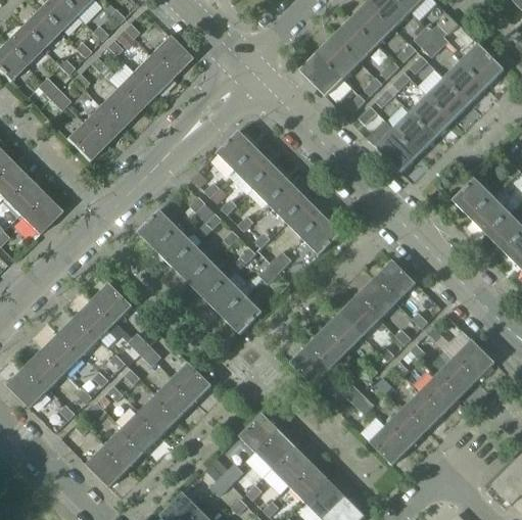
[(46,0),(37,9),(59,32),(76,15),(60,0),(46,0)]
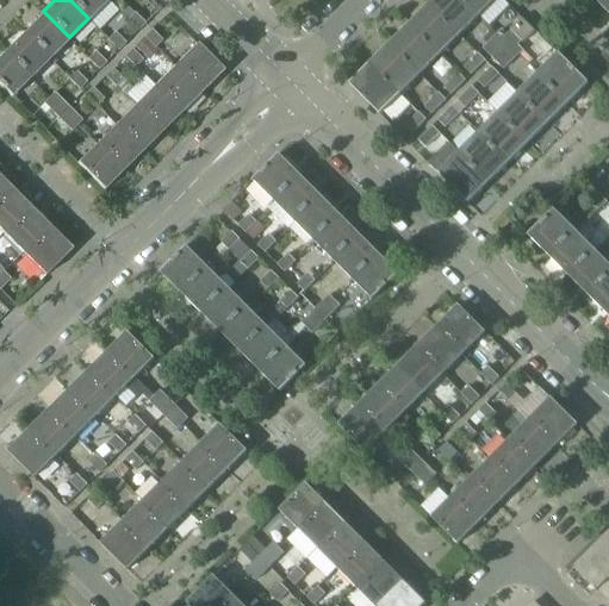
[(70,0),(88,18),(107,0),(70,0)]
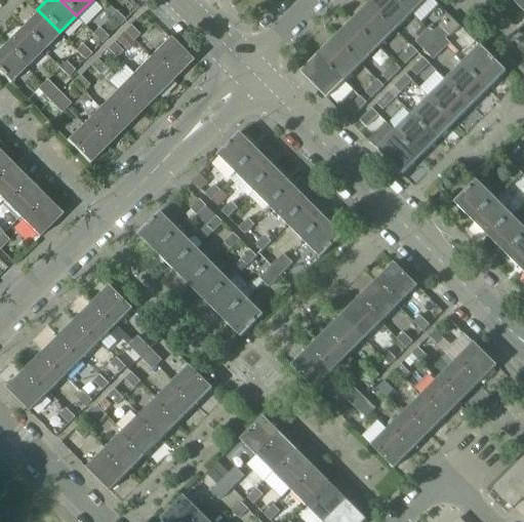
[(370,0),(369,1),(396,28),(413,11),(401,0),(370,0)]
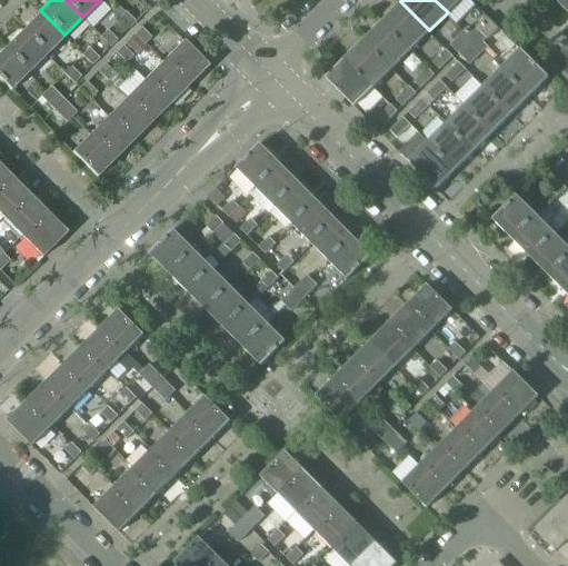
[(435,0),(448,12),(459,0),(435,0)]
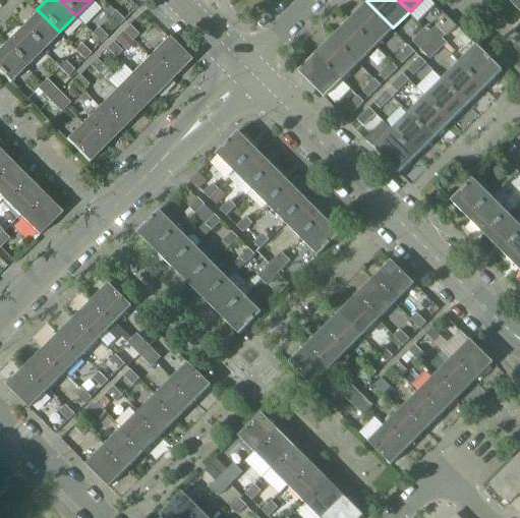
[(366,1),(350,18),(377,45),(393,27),(366,1)]
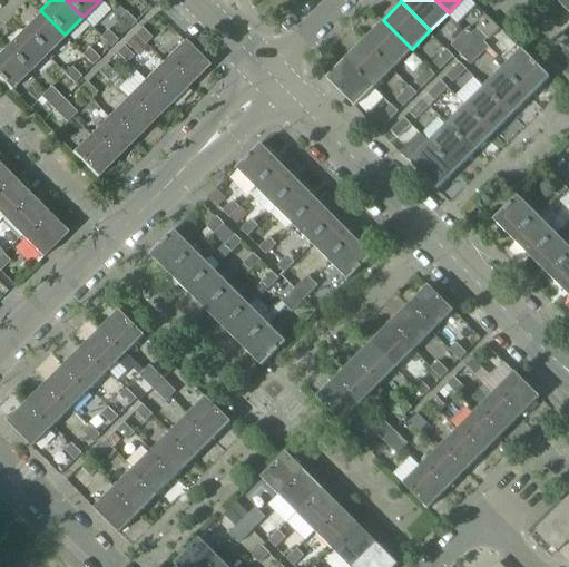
[(40,10),(21,29),(46,54),(65,35),(40,10)]
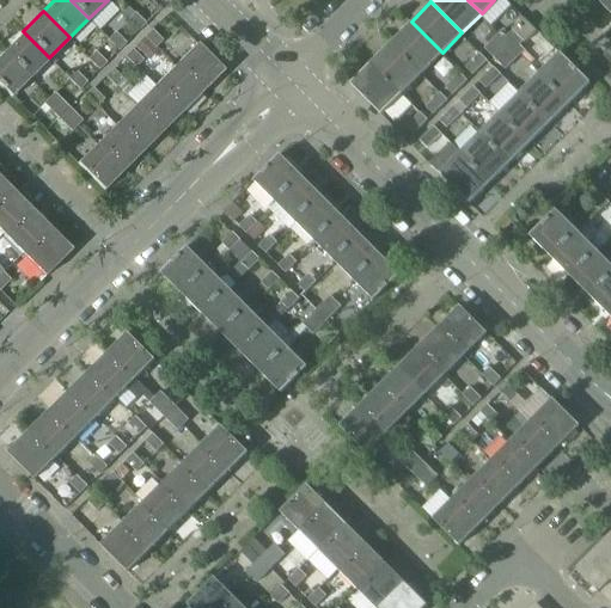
[(128,18),(139,29),(146,22),(135,11),(128,18)]
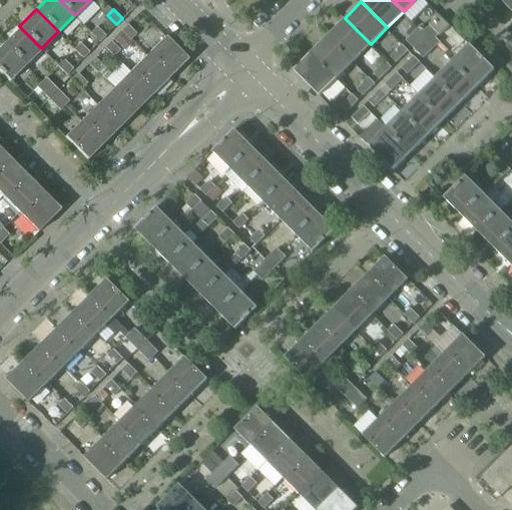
[(429,22),(431,23),(435,28),(439,32),(440,33),(450,24),(439,13),(429,22)]
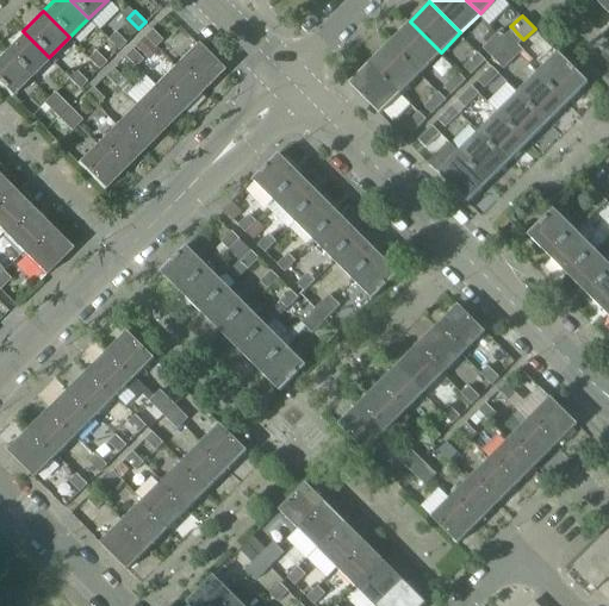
[(410,22),(390,41),(421,72),(441,52),(410,22)]
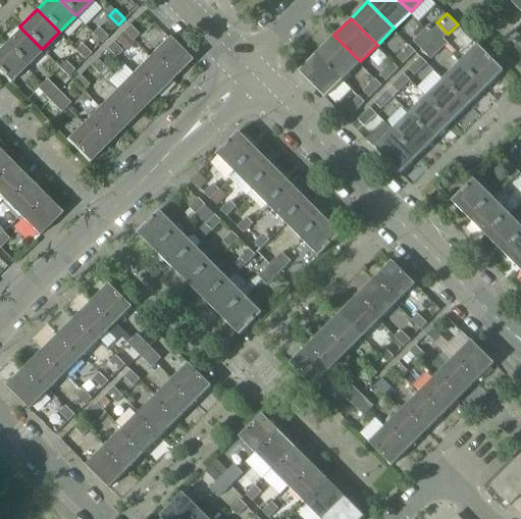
[(430,22),(422,31),(431,40),(443,29),(438,23),(434,28),(430,22)]
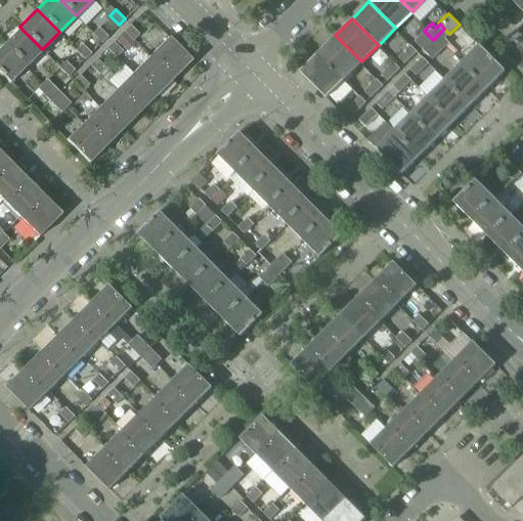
[(130,24),(124,30),(133,39),(139,33),(130,24)]
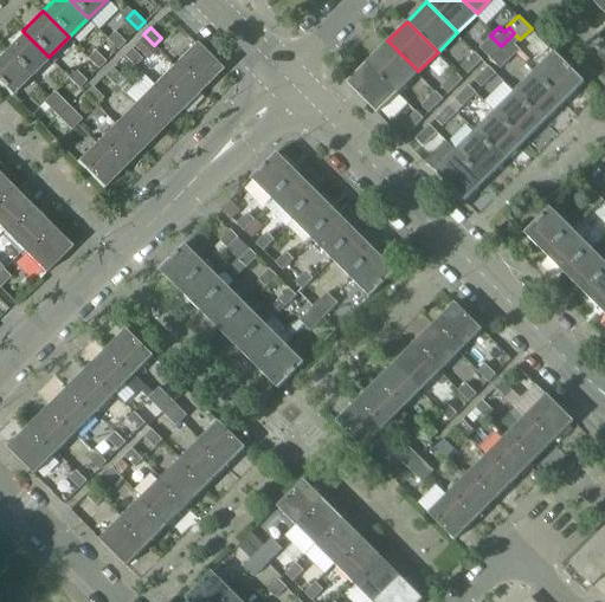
[(107,37),(117,47),(124,40),(115,30),(107,37)]
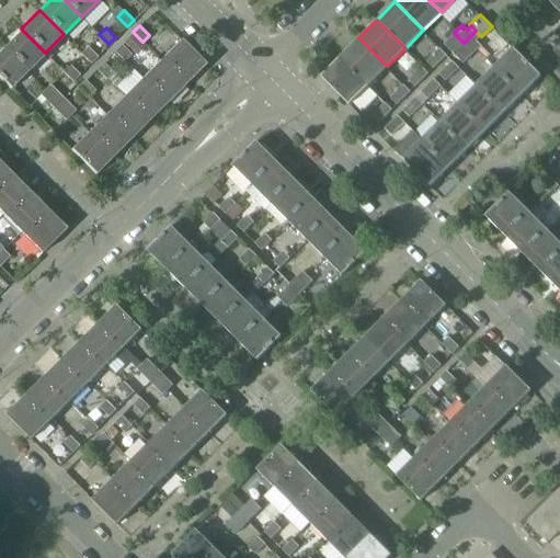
[(21,29),(3,46),(27,70),(45,53),(21,29)]
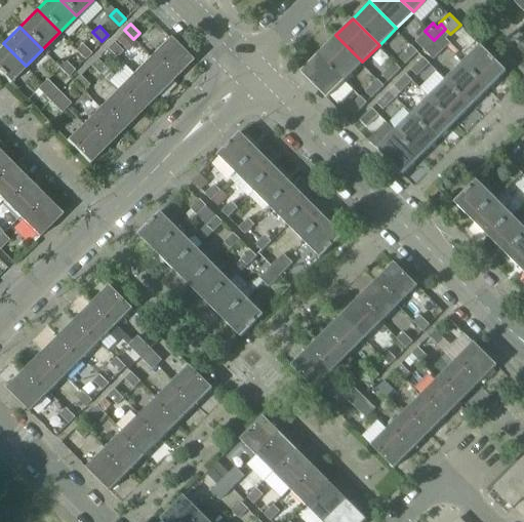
[(445,29),(434,40),(442,49),(450,41),(446,36),(449,33),(445,29)]
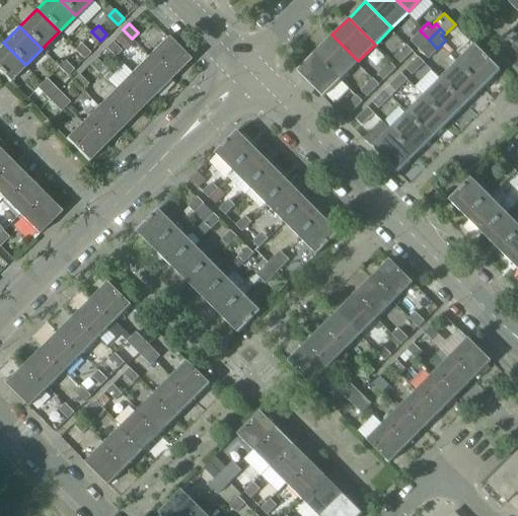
[(412,39),(421,48),(429,40),(420,30),(412,39)]
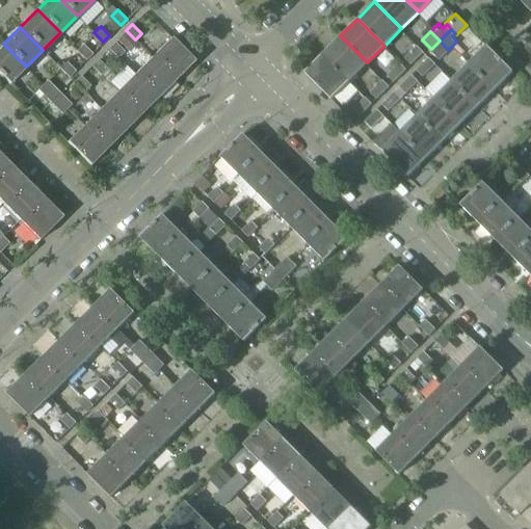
[(171,35),(152,56),(175,79),(195,59),(171,35)]
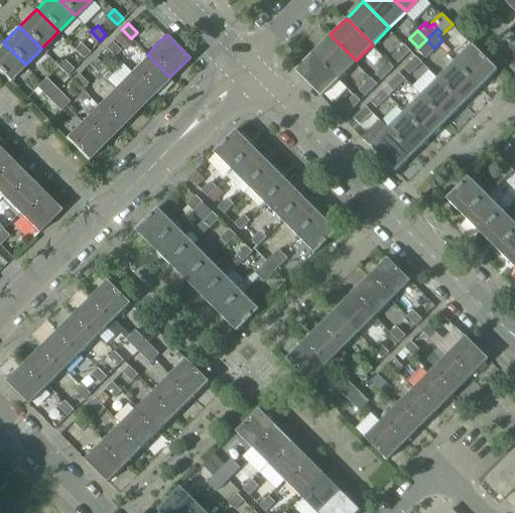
[(330,34),(313,51),(340,78),(356,60),(330,34)]
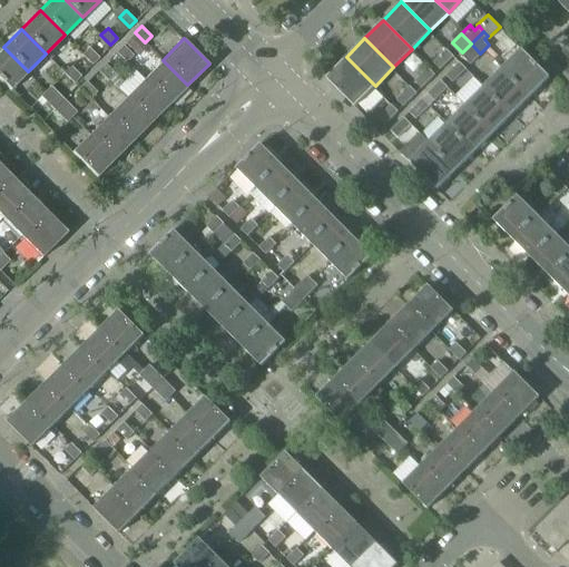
[(124,44),(117,50),(127,60),(134,54),(124,44)]
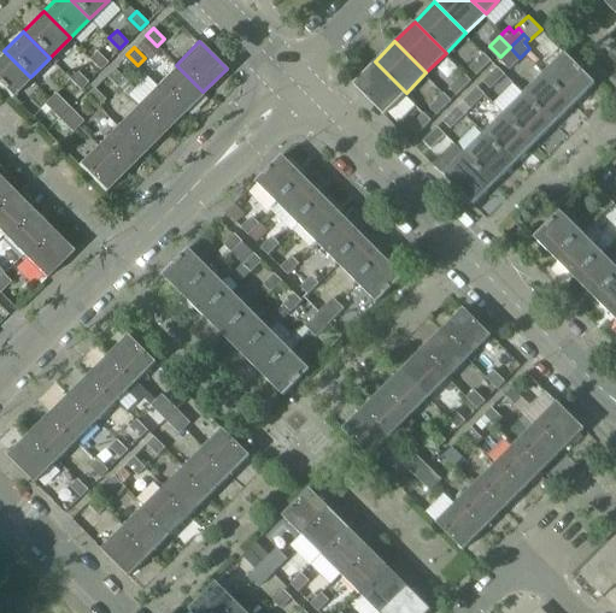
[(510,47),(500,57),(510,68),(520,58),(510,47)]
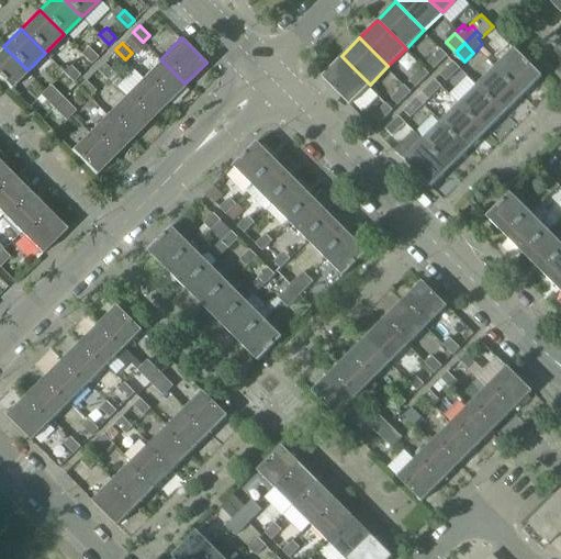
[(27,70),(3,46),(0,49),(0,76),(11,88),(27,70)]
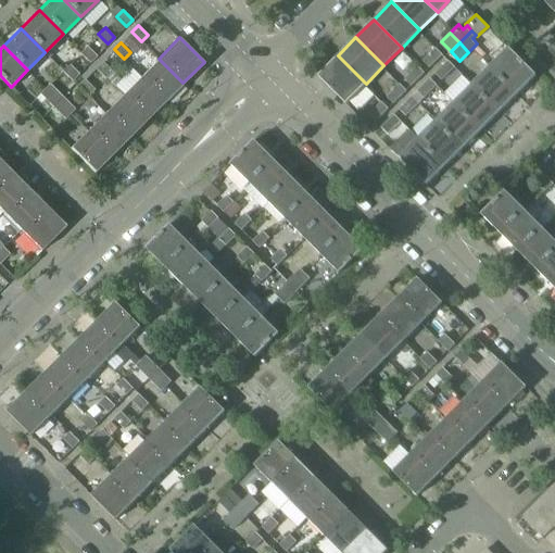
[(80,52),(90,61),(97,54),(87,46),(80,52)]
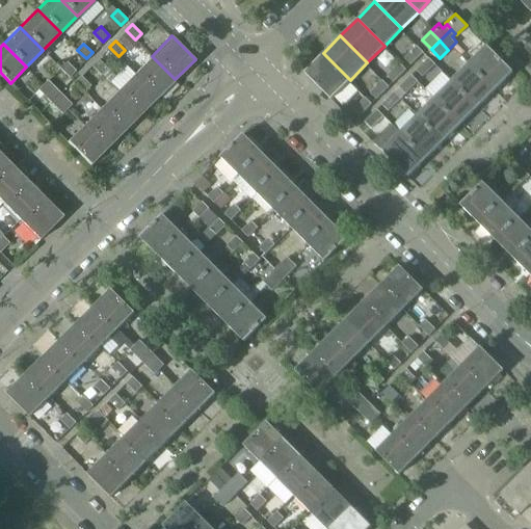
[(487,44),(469,61),(496,88),(513,70),(487,44)]
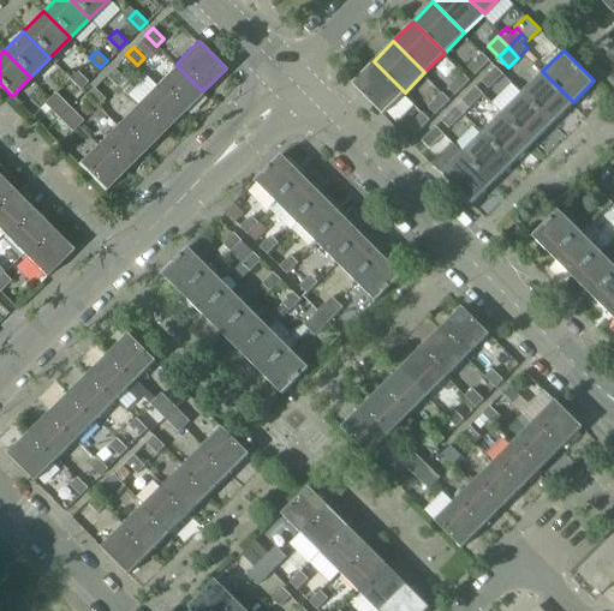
[(469,65),(476,72),(490,59),(483,52),(469,65)]
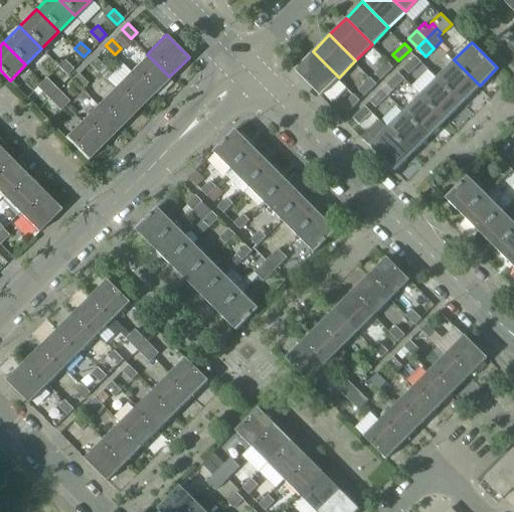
[(339,77),(313,51),(295,68),(321,95),(339,77)]
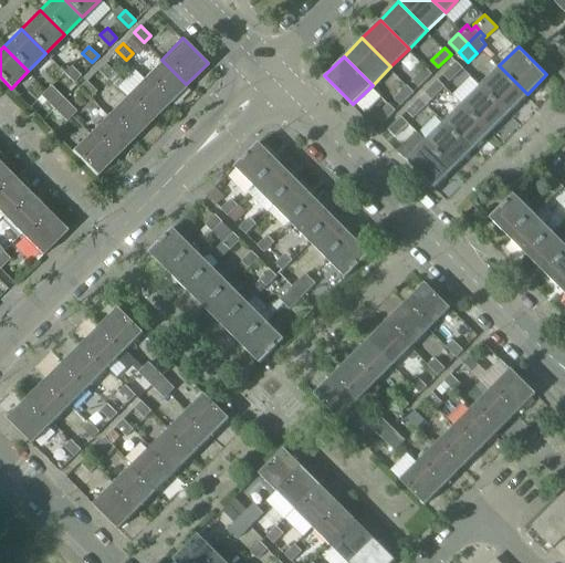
[(161,60),(144,77),(168,103),(186,84),(161,60)]
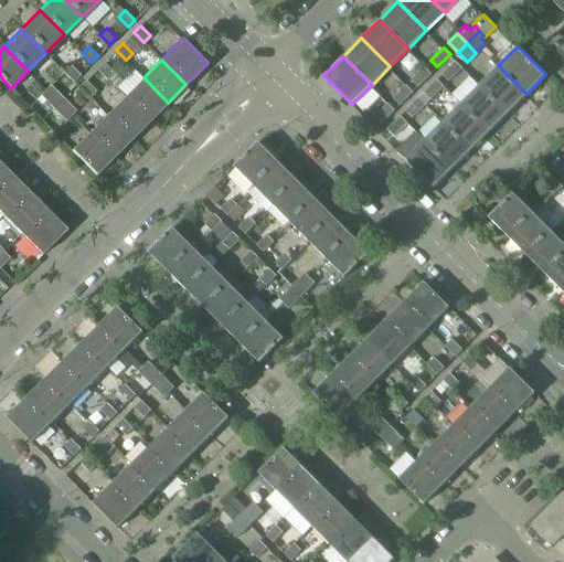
[(456,60),(443,73),(449,80),(463,66),(456,60)]
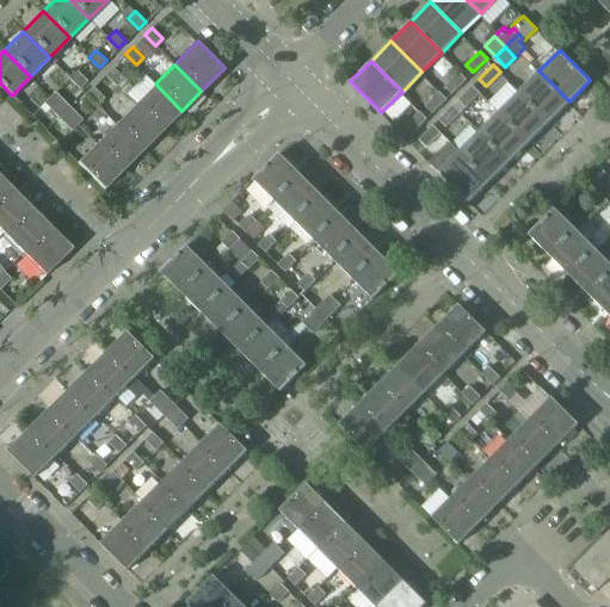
[(112,67),(105,74),(116,85),(123,78),(112,67)]
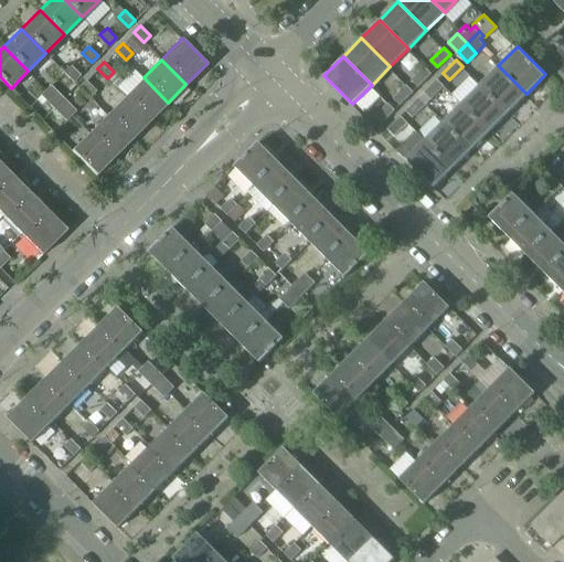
[(64,71),(73,81),(81,74),(71,64),(64,71)]
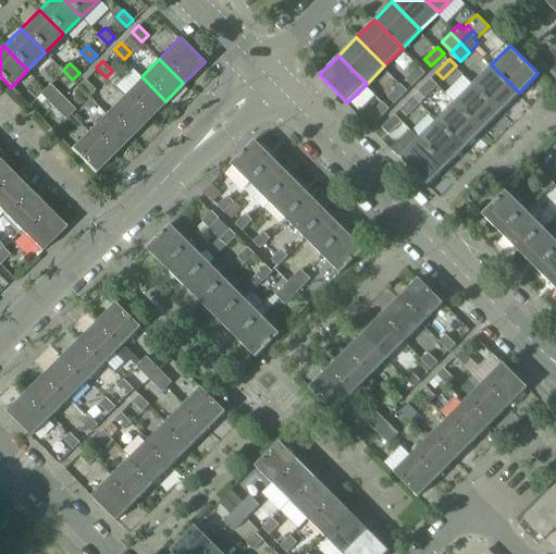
[(406,77),(412,84),(425,71),(419,64),(406,77)]
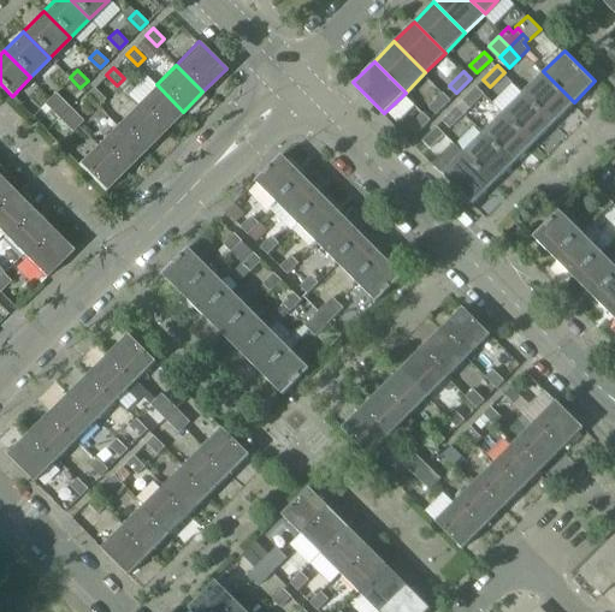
[(543,71),(524,91),(554,122),(574,102),(543,71)]
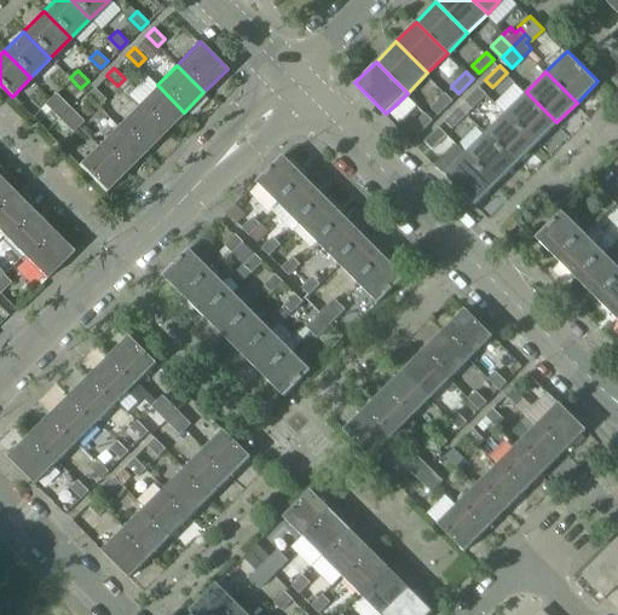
[(157,85),(137,105),(165,132),(184,112),(157,85)]
